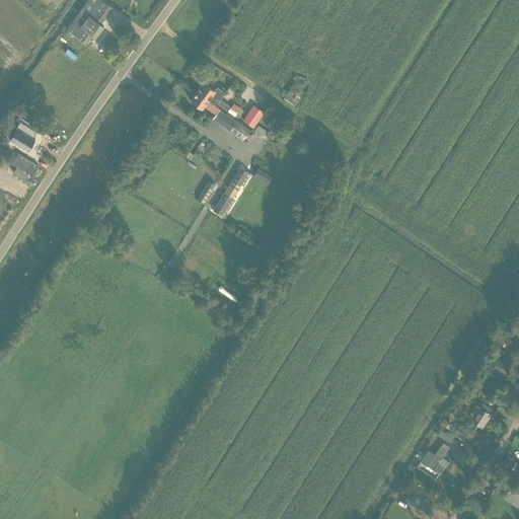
[(87,0),(67,30),(87,44),(92,35),(95,38),(103,24),(100,23),(113,6),(102,0),(87,0)]
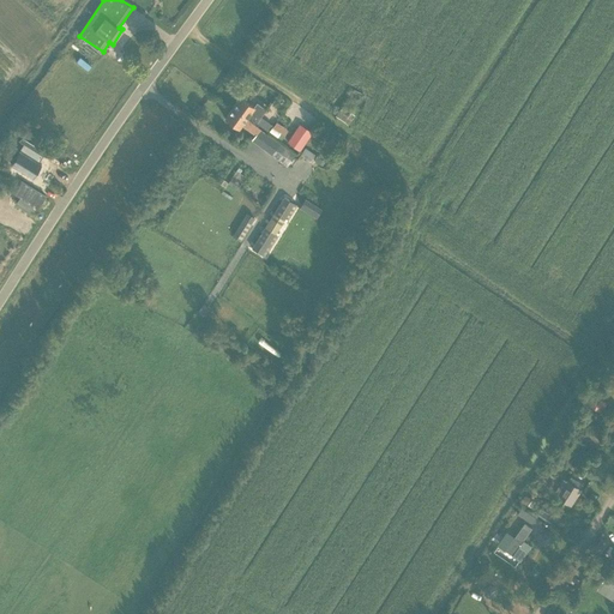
[(240,97),(233,108),(254,124),(265,108),(257,102),(253,106),(240,97)]
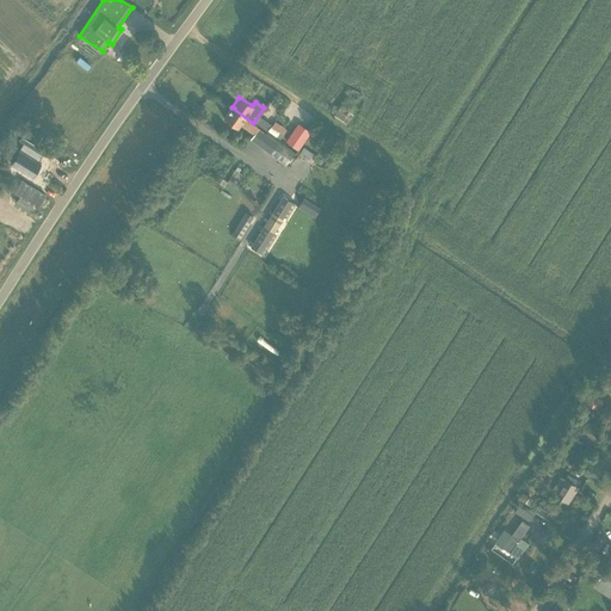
[(251,127),(252,124),(253,123),(232,107),(223,118),(239,129),(241,124),(245,127),(246,124),(251,127)]
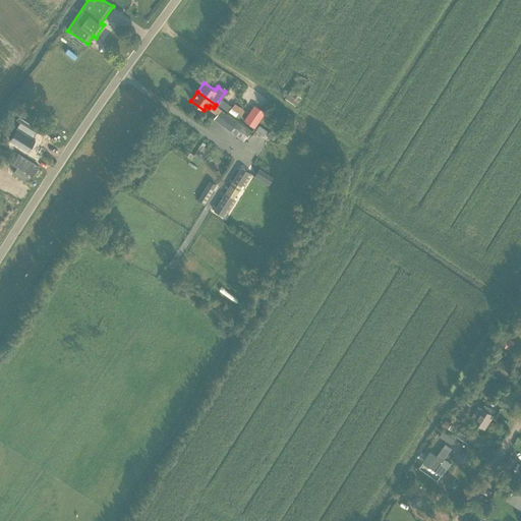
[(215,106),(214,108),(219,112),(214,119),(243,140),(250,131),(215,106)]
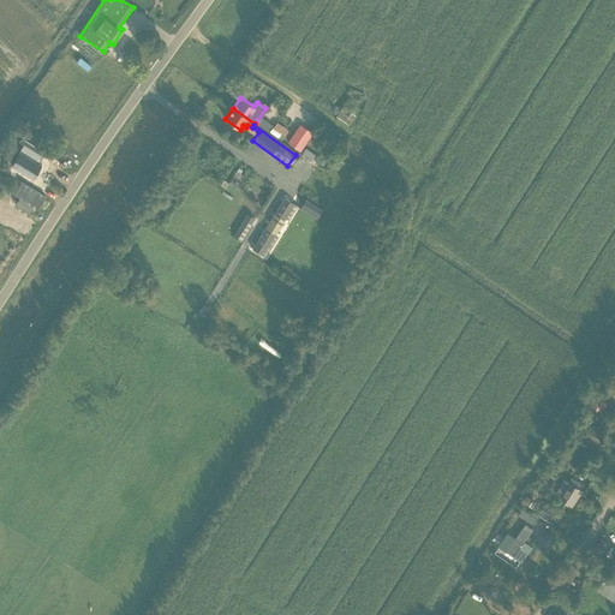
[(300,149),(311,132),(300,125),(288,142),(300,149)]
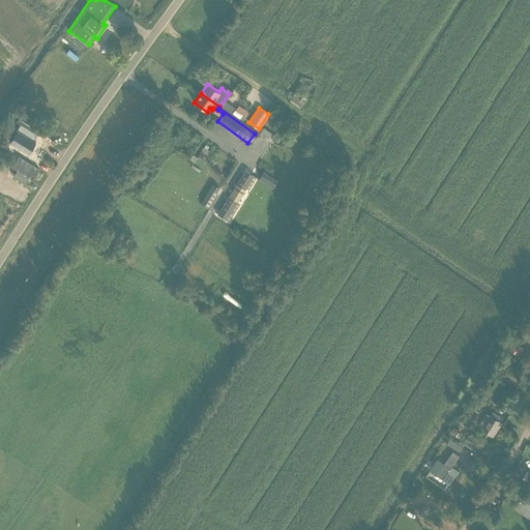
[(21,123),(9,141),(28,153),(35,142),(33,140),(37,134),(38,135),(43,126),(22,112),(17,120),(21,123)]
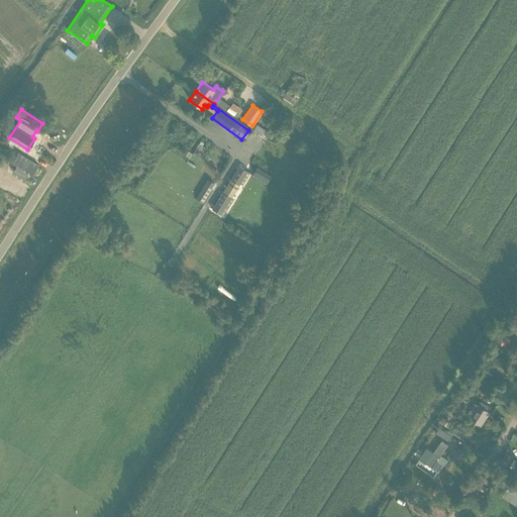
[(192,153),(200,159),(204,153),(195,147),(192,153)]
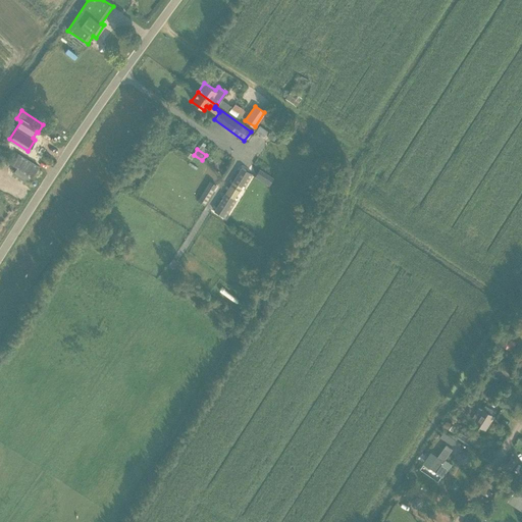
[(32,183),(39,172),(17,159),(10,169),(32,183)]
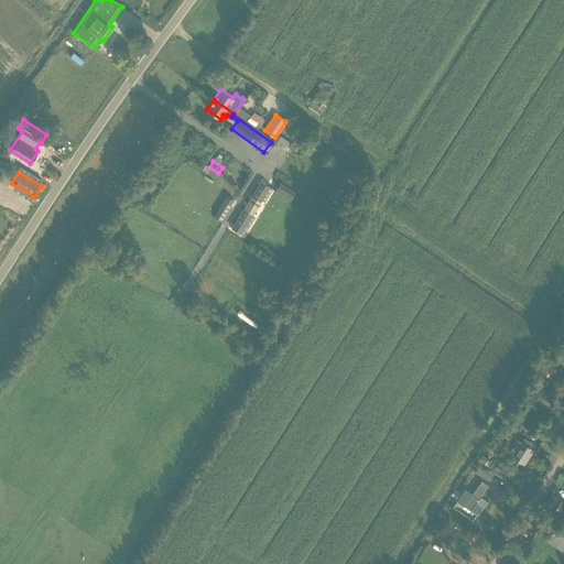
[(255,187),(243,205),(242,205),(228,228),(249,240),(262,218),(255,214),(269,191),(257,183),(255,187)]
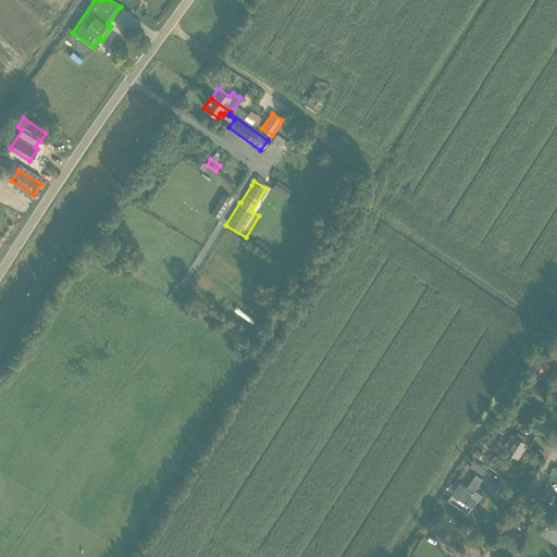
[(545,360),(539,358),(533,366),(545,373),(551,366),(545,360)]
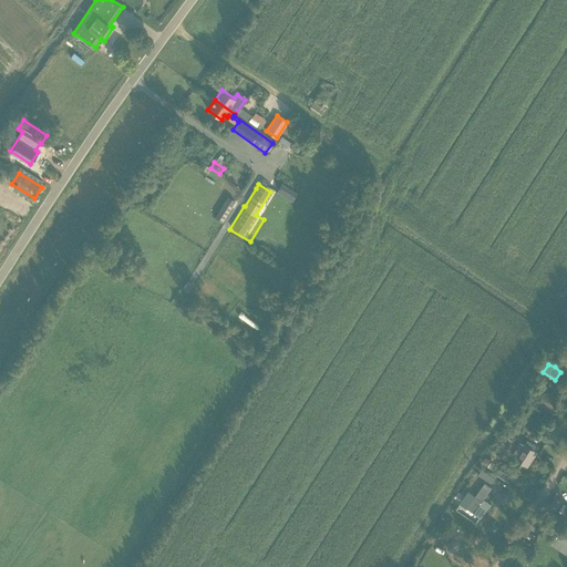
[(550,411),(559,399),(547,390),(540,399),(537,397),(531,405),(537,410),(540,404),(550,411)]
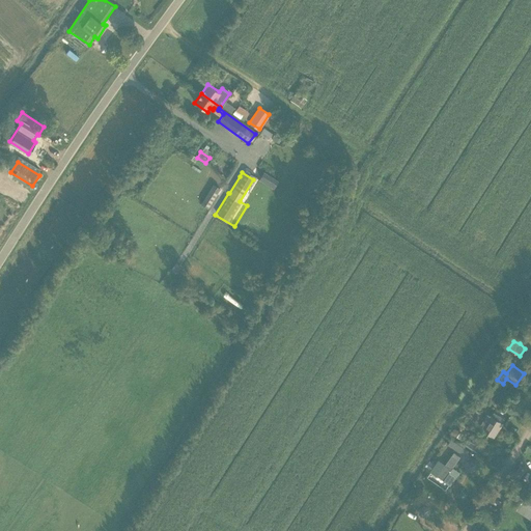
[(494,436),(499,427),(504,418),(494,412),(482,429),(494,436)]
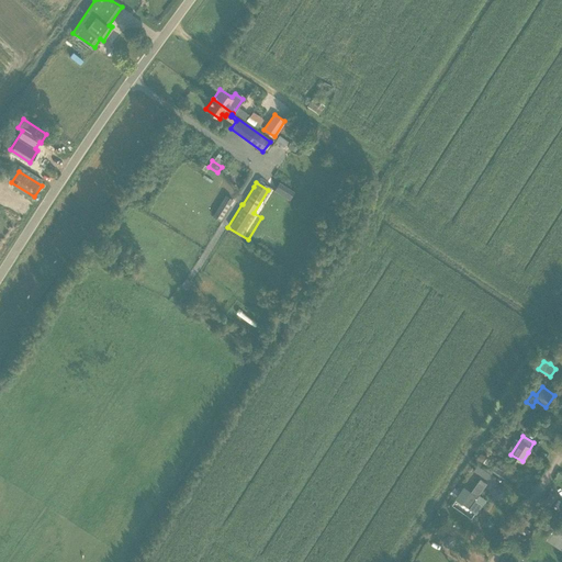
[(479,476),(460,504),(472,512),(479,501),(475,498),(487,482),(479,476)]
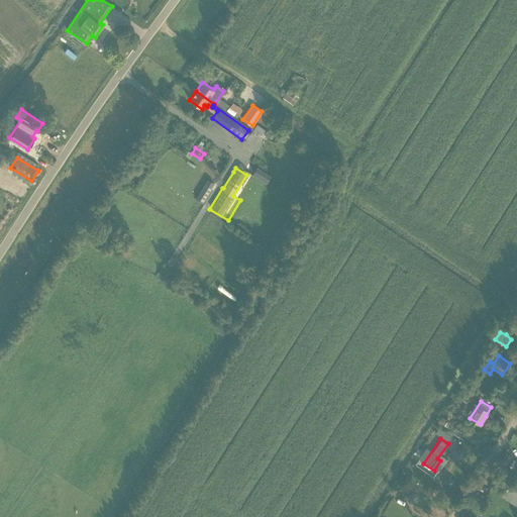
[(516,485),(512,482),(506,491),(516,498),(516,485)]
